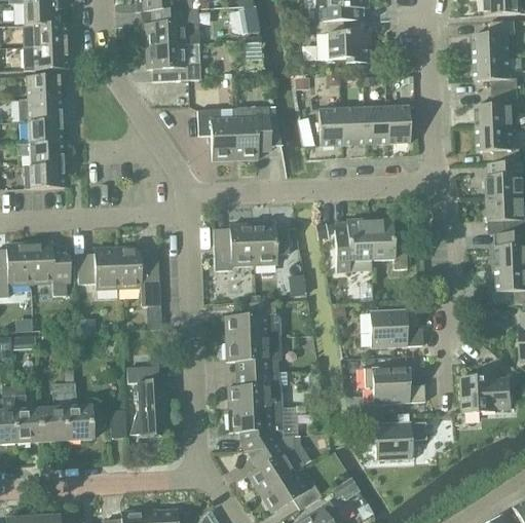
[(138,0),(139,11),(142,10),(173,9),(172,0),(138,0)]
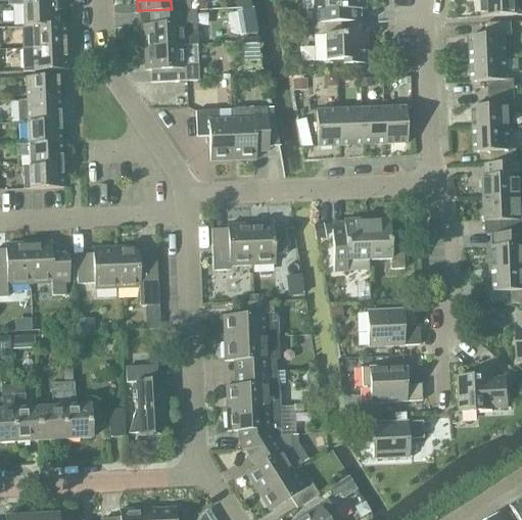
[(315,0),(316,8),(316,21),(342,20),(341,8),(367,7),(366,0),(315,0)]
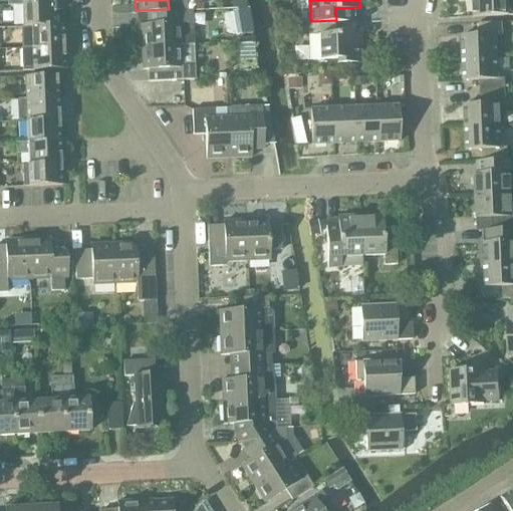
[(475,0),(476,15),(512,13),(512,0),(475,0)]
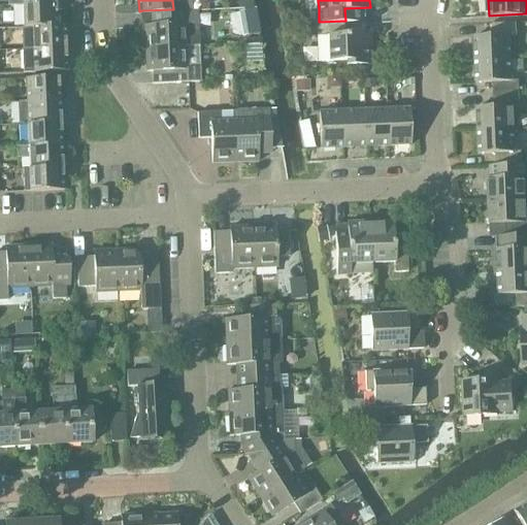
[(58,1),(24,3),(25,26),(33,26),(33,25),(59,24),(58,1)]
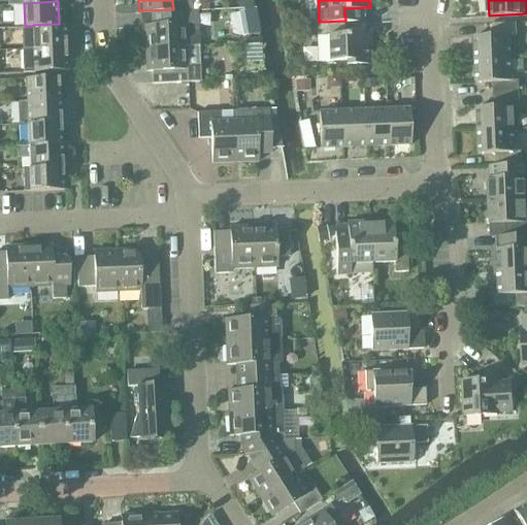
[(258,7),(241,9),(244,34),(262,31),(258,7)]
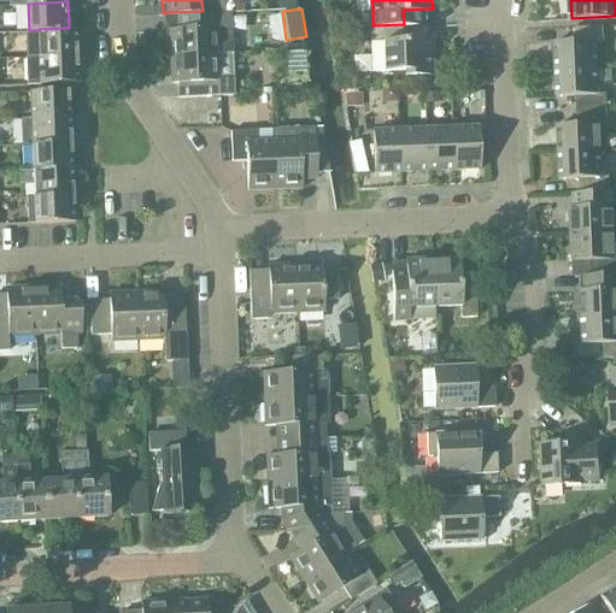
[(233,10),(203,11),(166,12),(166,34),(171,34),(171,54),(234,52),(233,27),(233,10)]
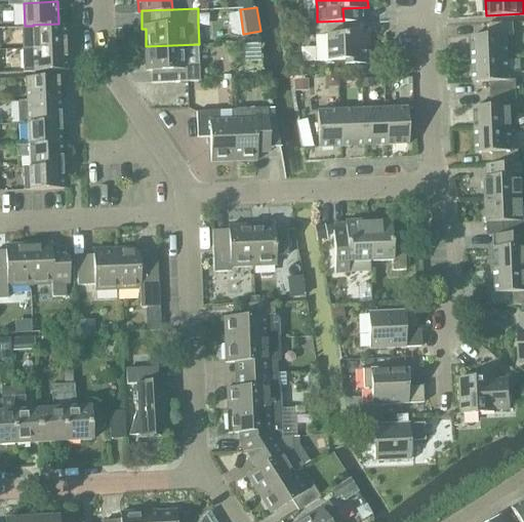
[(344,21),(317,22),(319,59),(329,59),(346,58),(346,63),(370,63),(369,32),(344,33),(344,21)]
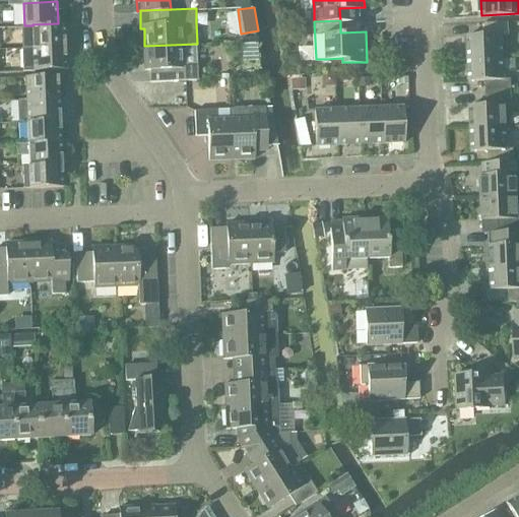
[(469,57),(506,56),(505,34),(511,34),(511,20),(484,21),(485,34),(469,35),(469,57)]
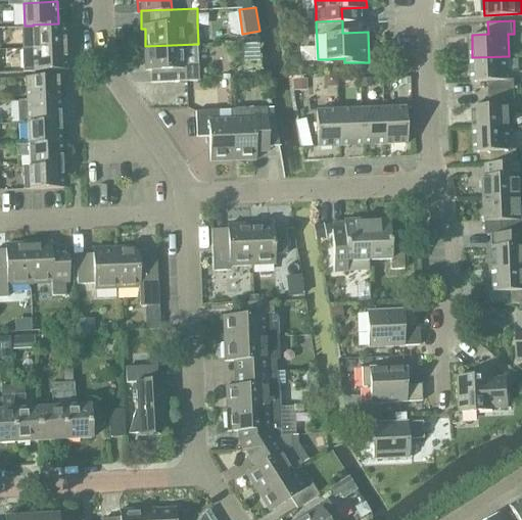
[(34,47),(66,46),(66,22),(58,24),(33,25),(33,26),(25,26),(26,47),(34,47)]
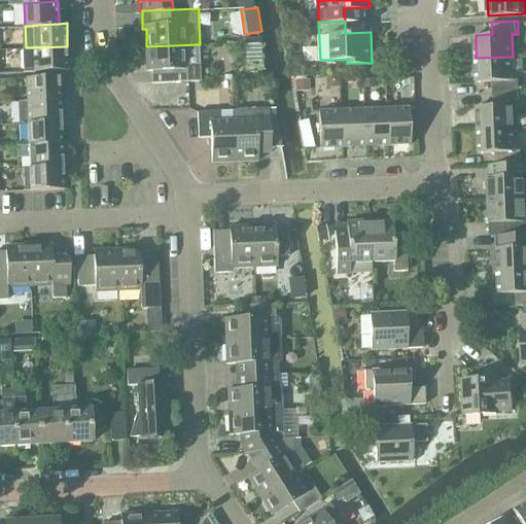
[(200,44),(146,46),(147,69),(153,69),(153,81),(202,79),(201,65),(200,44)]
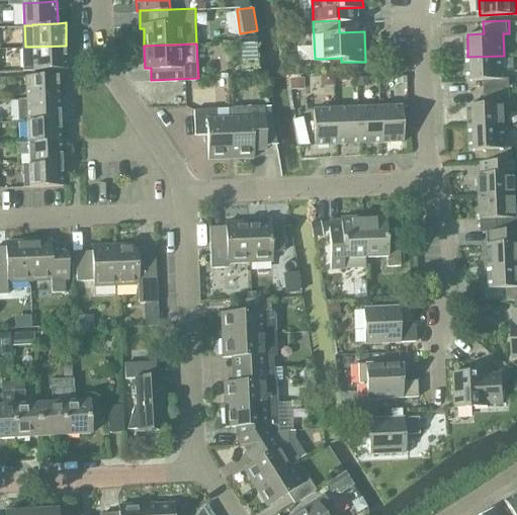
[(66,46),(33,47),(25,47),(26,69),(67,68),(66,46)]
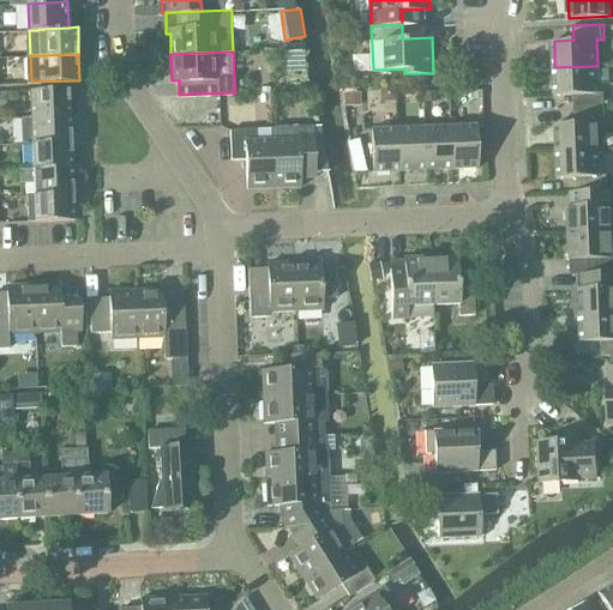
[(576,108),(606,107),(606,91),(598,91),(598,66),(554,67),(556,94),(576,94),(576,108)]
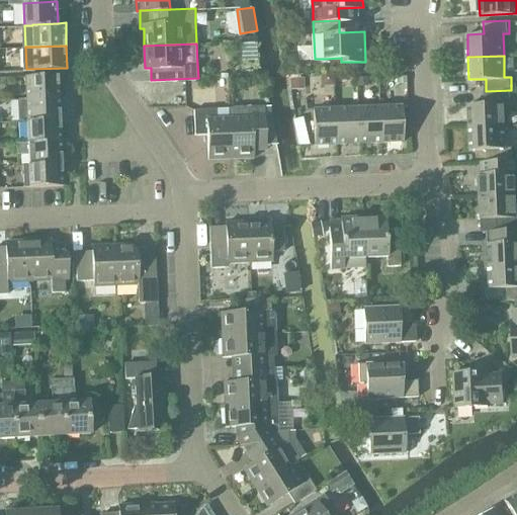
[(27,97),(60,96),(59,74),(26,75),(27,97)]
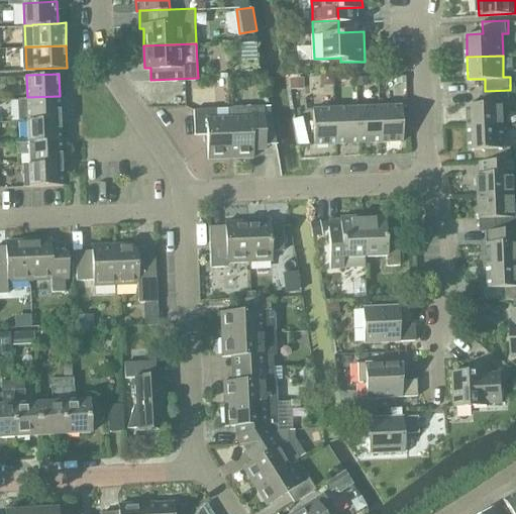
[(470,126),(505,124),(504,103),(511,103),(510,90),(485,91),(486,103),(469,104),(470,126)]
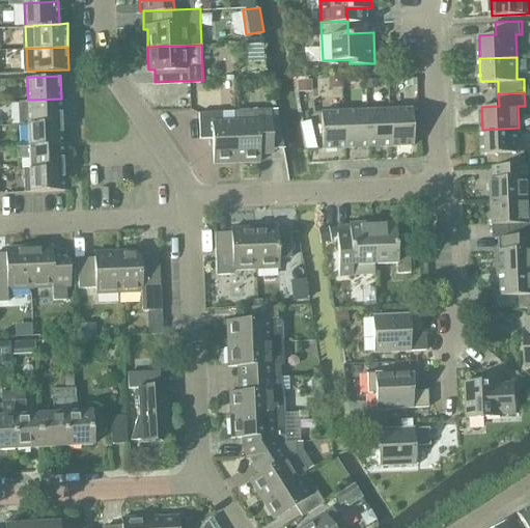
[(29,122),(62,121),(61,99),(28,100),(23,100),(24,122),(29,122)]
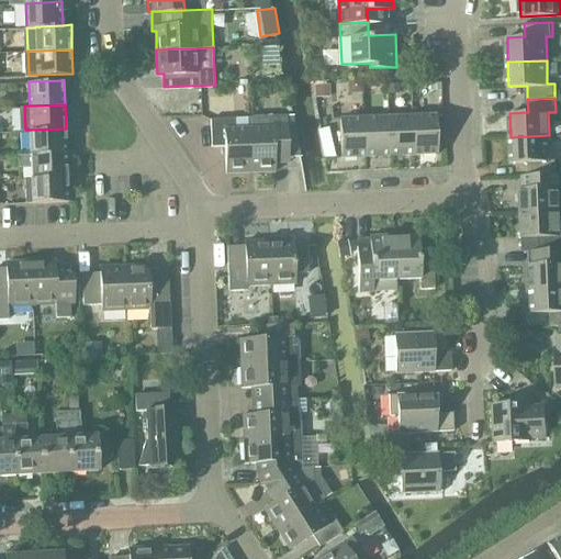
[(413,114),(415,153),(439,152),(437,113),(413,114)]
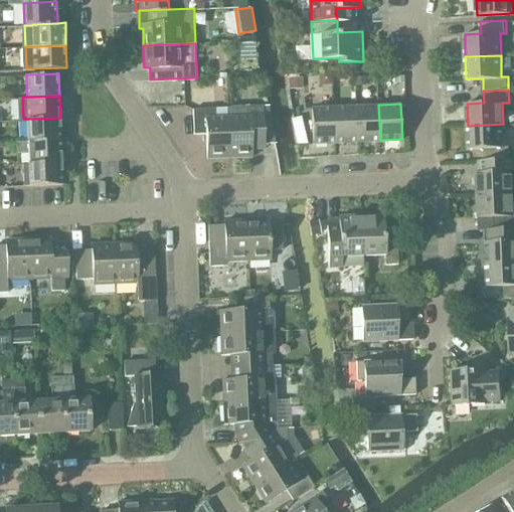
[(228,106),(229,116),(230,156),(253,155),(252,143),(265,143),(265,130),(264,105),(228,106)]
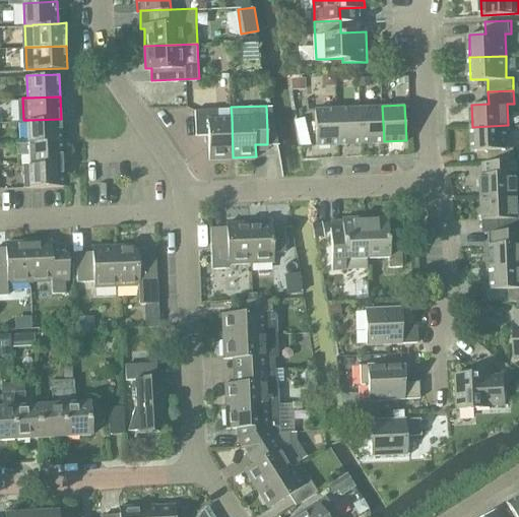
[(362,142),(384,141),(382,106),(361,107),(362,142)]
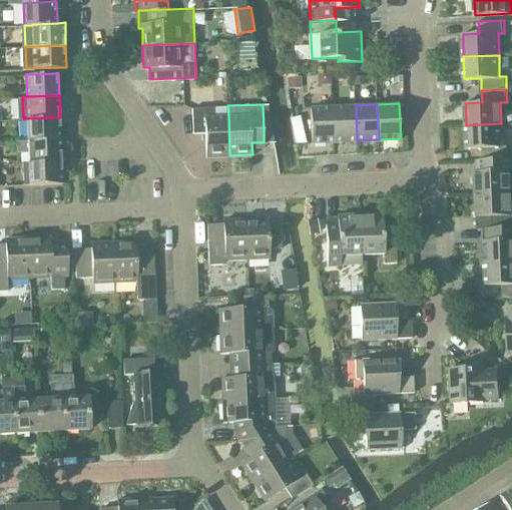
[(357,140),(356,105),(334,106),(335,141),(357,140)]
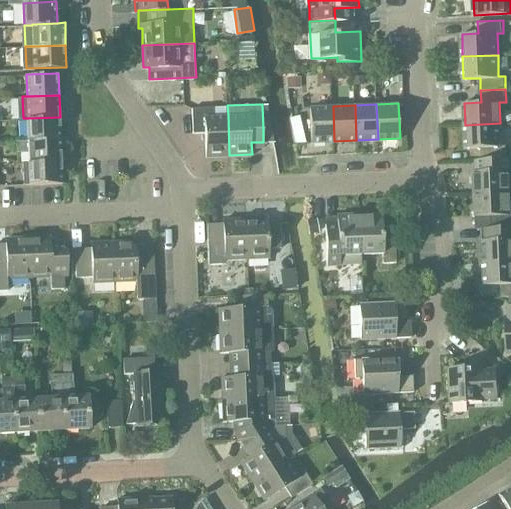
[(229,155),(228,115),(215,116),(214,106),(193,107),(194,132),(206,131),(207,156),(229,155)]
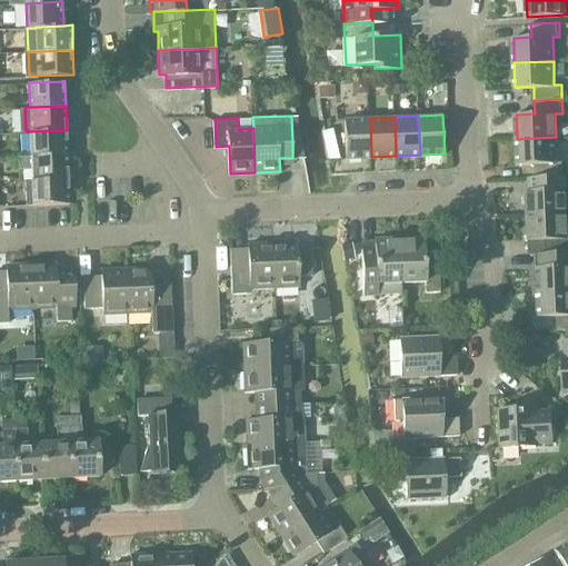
[(371,157),(370,118),(346,119),(347,158),(371,157)]
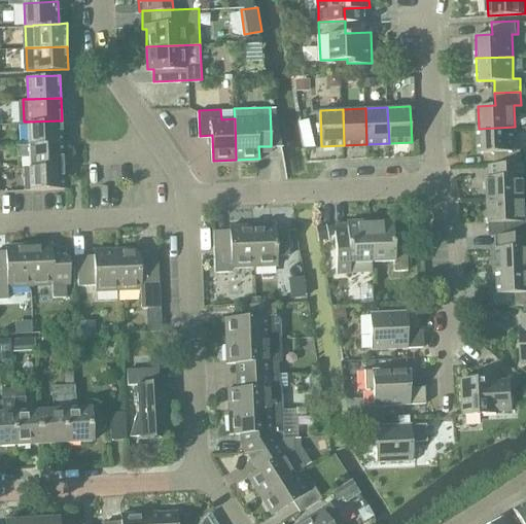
[(30,144),(63,142),(62,120),(29,121),(30,144)]
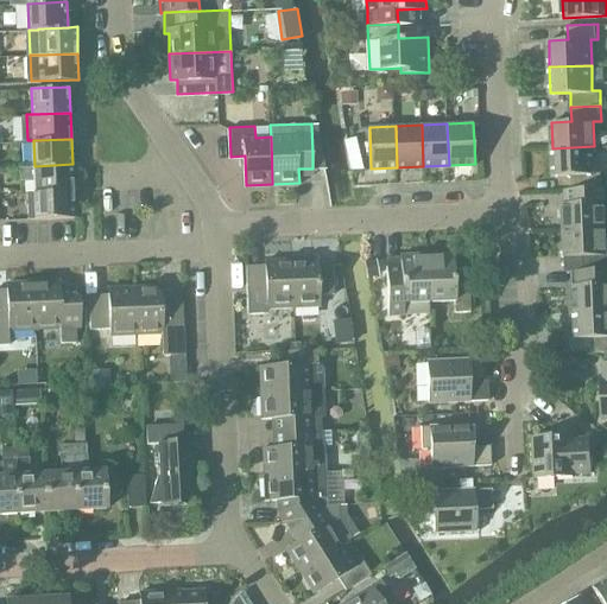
[(594,146),(552,148),(554,175),(573,173),(574,188),(604,186),(604,171),(595,172),(594,146)]
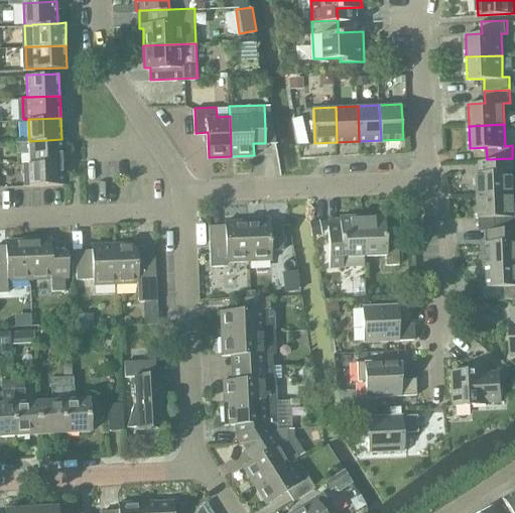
[(61,139),(29,141),(18,141),(18,152),(29,152),(30,162),(62,161),(61,139)]
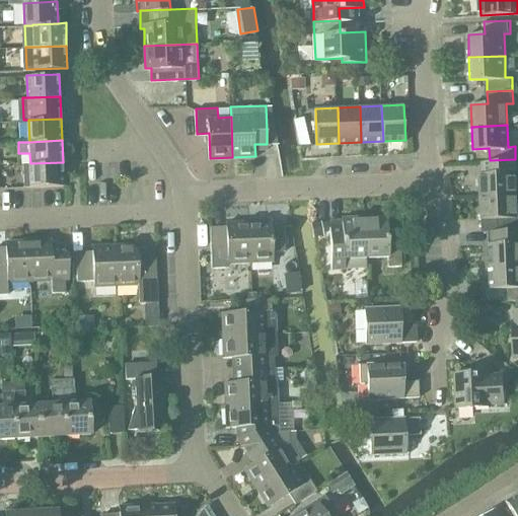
[(483,196),(517,195),(517,159),(515,159),(490,160),(481,160),(483,196)]
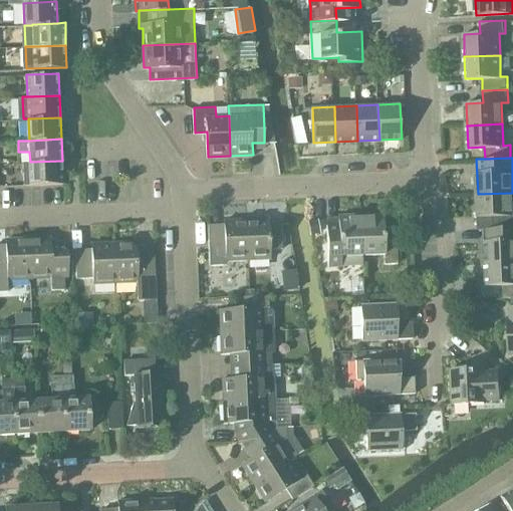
[(62,161),(30,162),(24,162),(25,185),(31,184),(63,183),(62,161)]
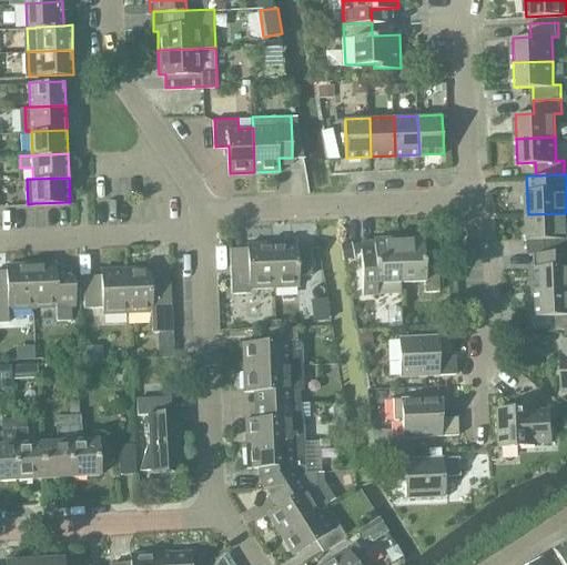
[(566,213),(528,214),(529,239),(547,239),(548,252),(555,251),(566,251),(566,213)]
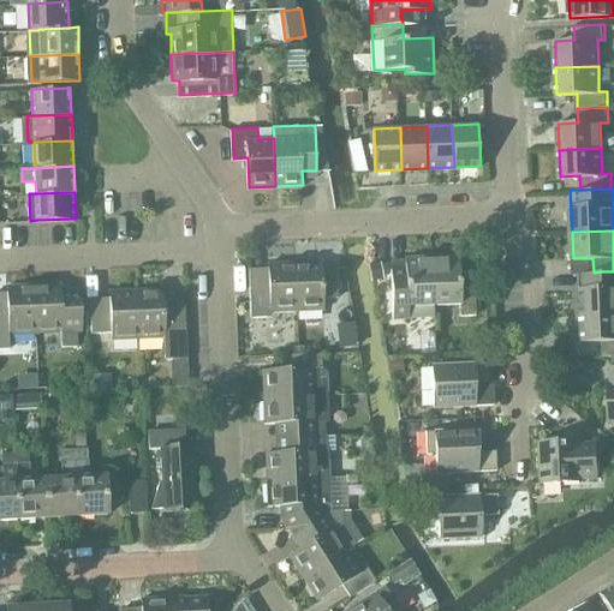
[(460,255),(434,256),(435,304),(462,303),(462,315),(477,313),(476,283),(462,285),(460,255)]
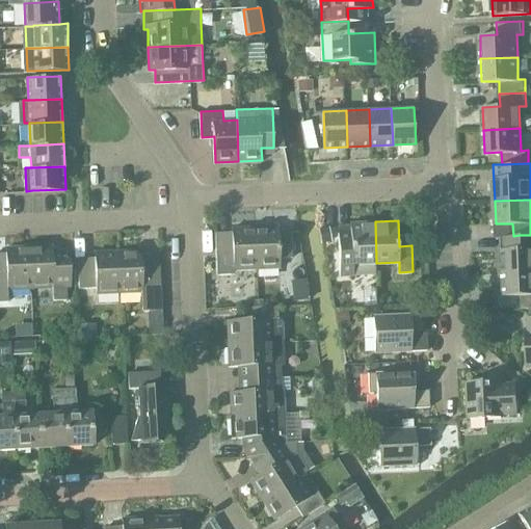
[(352,232),(339,233),(341,274),(354,274),(354,264),(376,263),(375,221),(351,222),(352,232)]
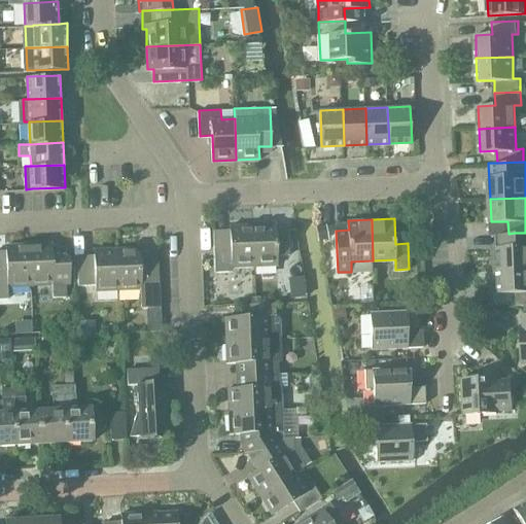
[(277,229),(276,223),(253,224),(255,266),(278,265),(278,254),(290,253),(289,229),(277,229)]
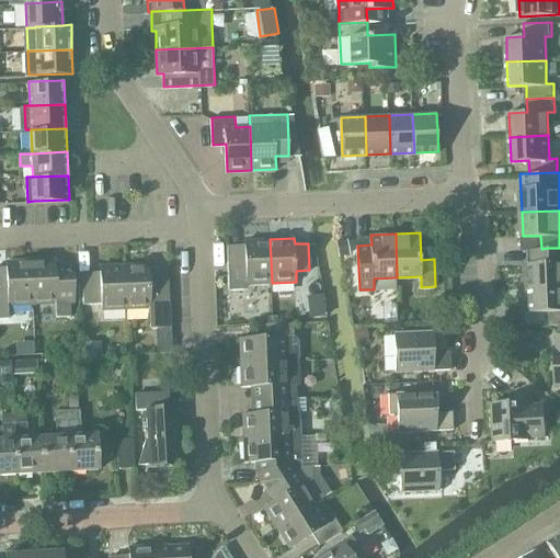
[(272,283),(270,239),(246,240),(246,245),(228,245),(229,280),(229,287),(248,286),(248,284),(272,283)]
